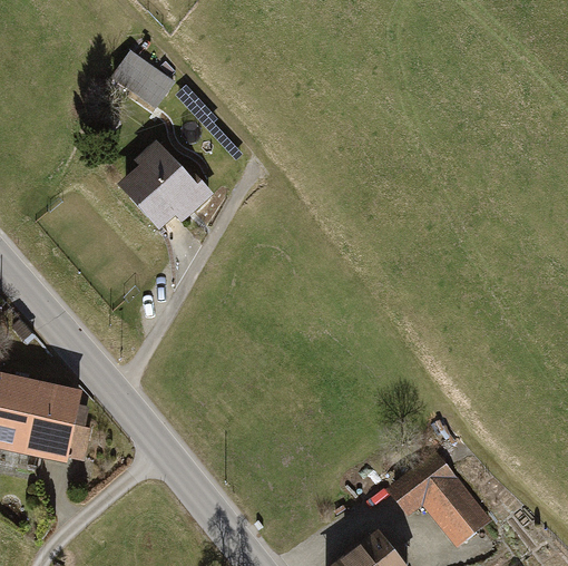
[(109,79),(155,110),(175,80),(129,49),(109,79)]
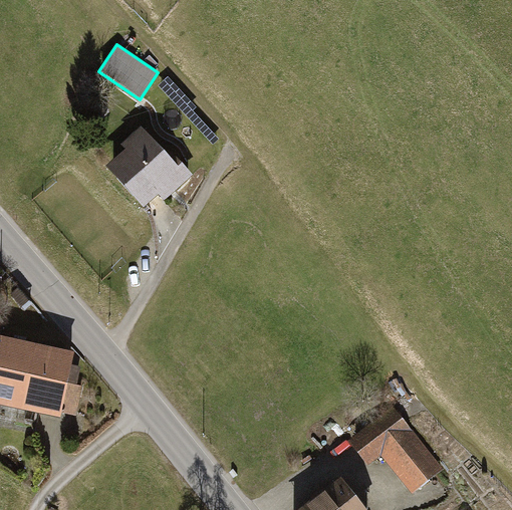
[(166,158),(140,130),(101,165),(149,216),(193,176),(172,152),(166,158)]
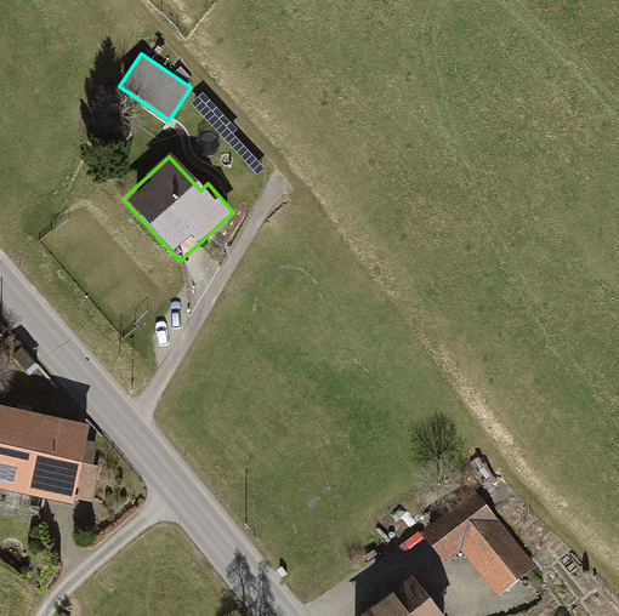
[(12,358),(29,376),(39,368),(22,349),(12,358)]
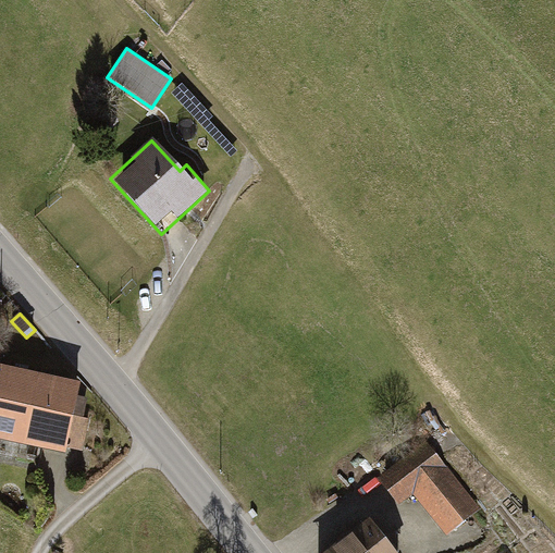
[(22,355),(31,346),(17,332),(8,341),(22,355)]
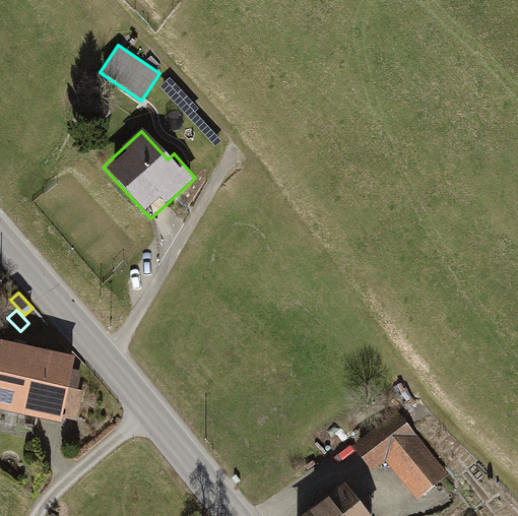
[(73,355),(0,338),(0,408),(60,422),(61,414),(79,417),(85,388),(77,386),(82,362),(72,360),(73,355)]
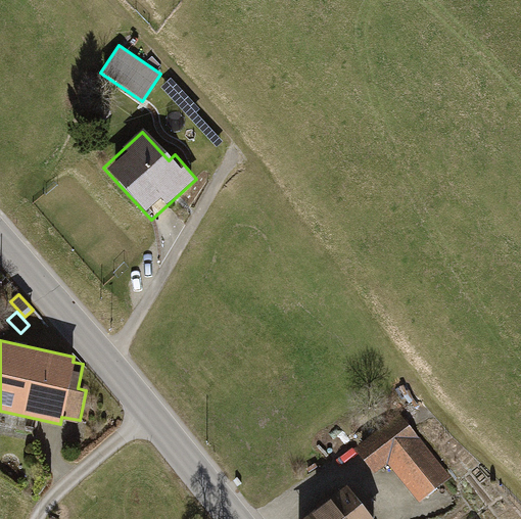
[(420,501),(451,476),(398,413),(356,447),(376,474),(389,463),(420,501)]
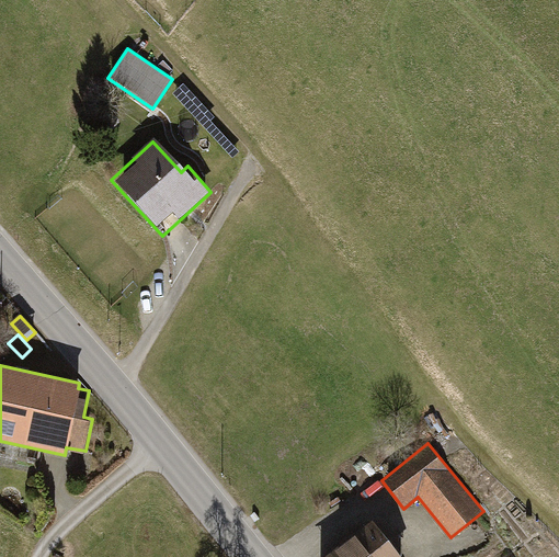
[(324,556),(401,556),(372,520),(324,556)]
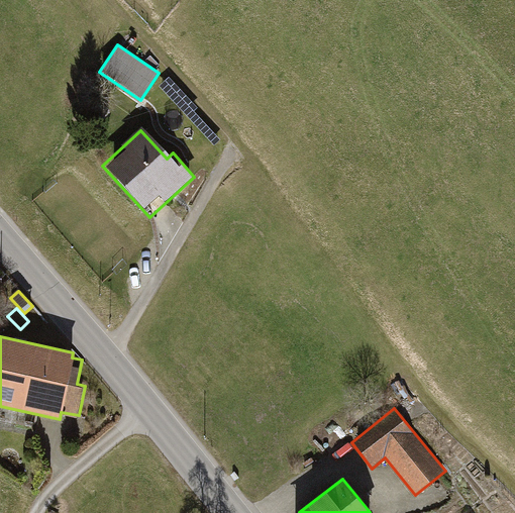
All buildings are outlined.
